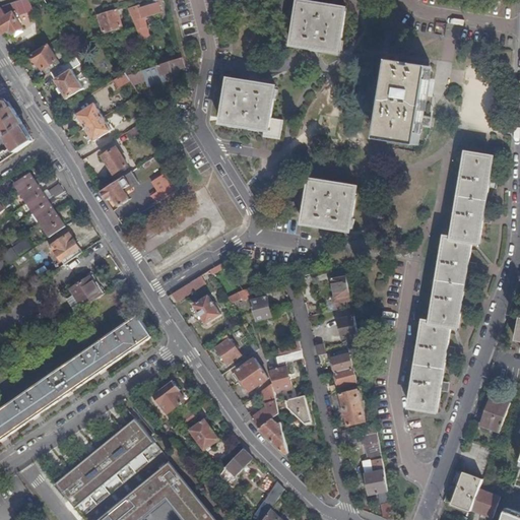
[(0,9),(0,29),(3,35),(11,28),(13,34),(14,34),(22,27),(23,27),(17,17),(26,11),(20,0),(18,1),(2,7),(2,8),(0,9)]
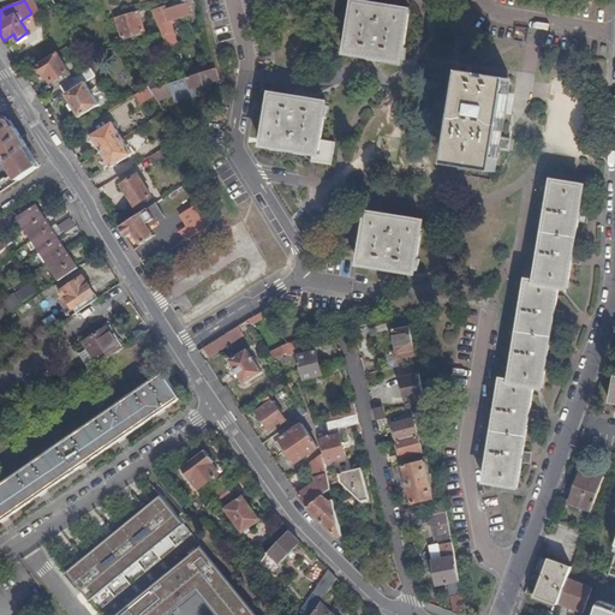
[(191,6),(189,0),(183,0),(153,10),(162,33),(172,29),(169,21),(190,15),(189,7),(191,6)]
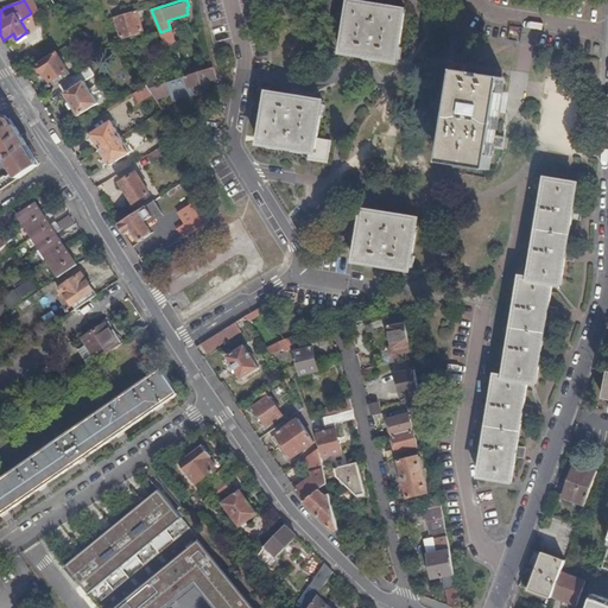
[(405,11),(382,7),(352,2),(343,52),(392,61),(397,62),(405,11)]
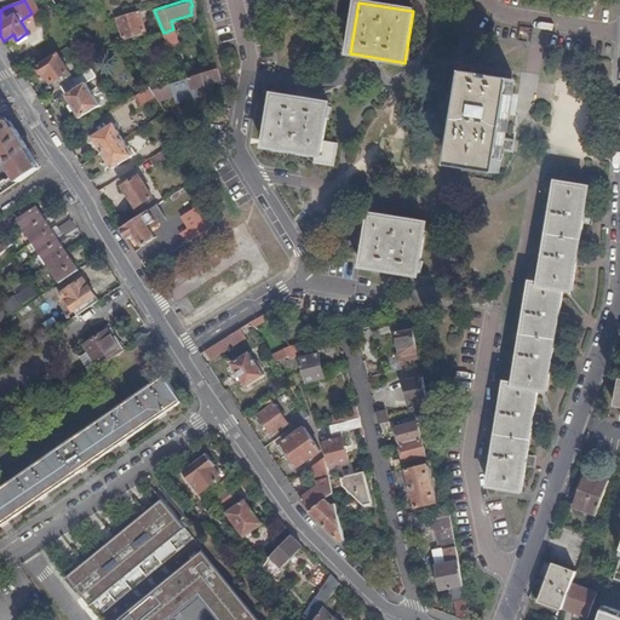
[(145,32),(139,11),(109,19),(114,26),(120,24),(125,38),(145,32)]
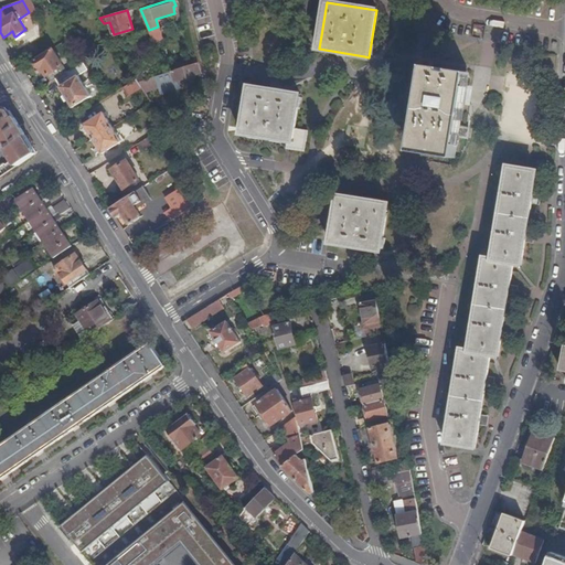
[(24,30),(16,36),(18,40),(27,34),(24,30)]
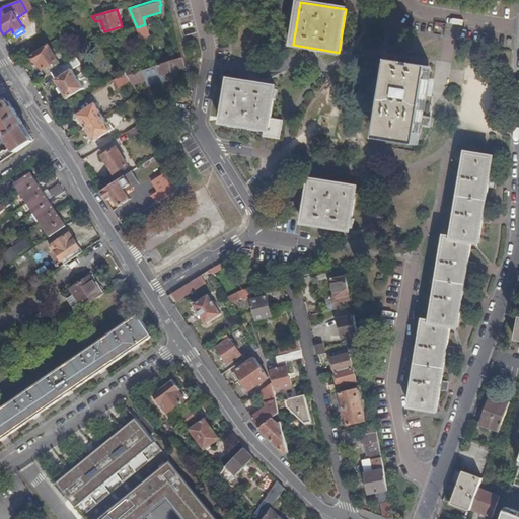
[(39,62),(47,75),(53,71),(62,66),(49,45),(32,55),(38,63),(39,62)]
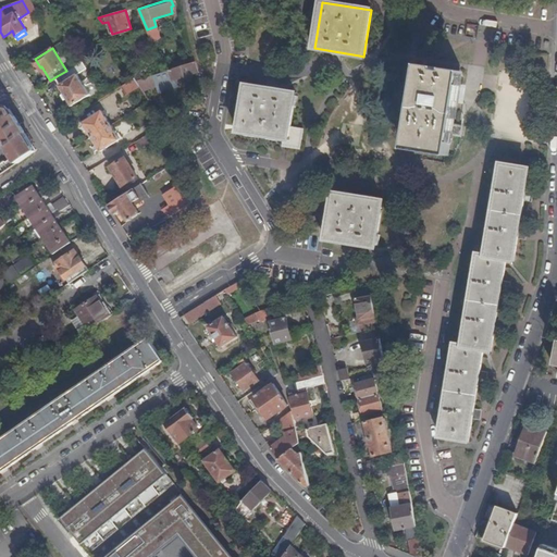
[(66,71),(57,76),(62,84),(60,86),(73,107),(90,95),(77,74),(86,69),(82,61),(66,71)]
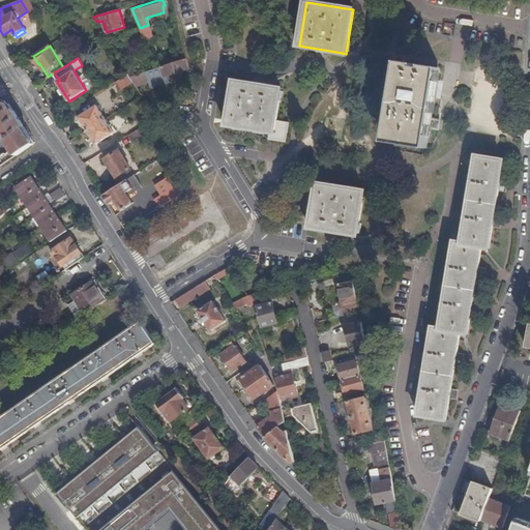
[(179,71),(188,68),(185,59),(156,67),(138,74),(130,76),(134,81),(134,83),(165,74),(165,76),(166,76),(167,78),(179,75),(179,71)]
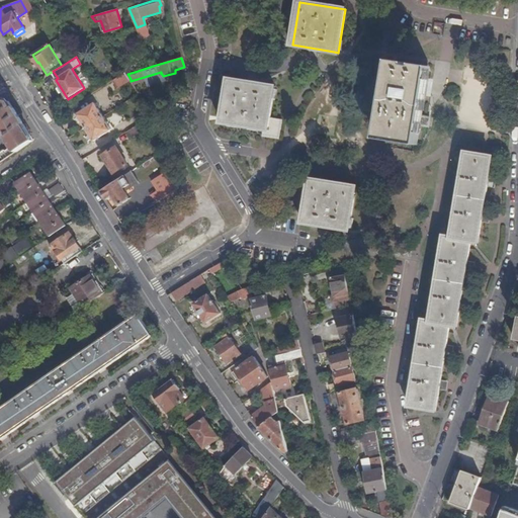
[(130,63),(122,67),(125,72),(127,74),(135,72),(130,63)]
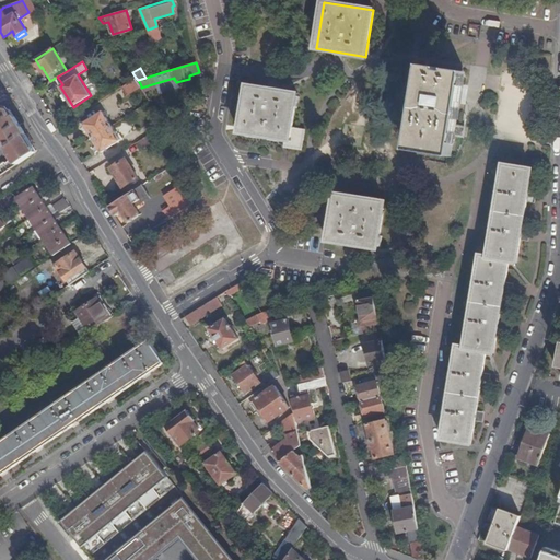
[(424,70),(411,148),(430,151),(450,154),(463,76),(452,74),(424,70)]
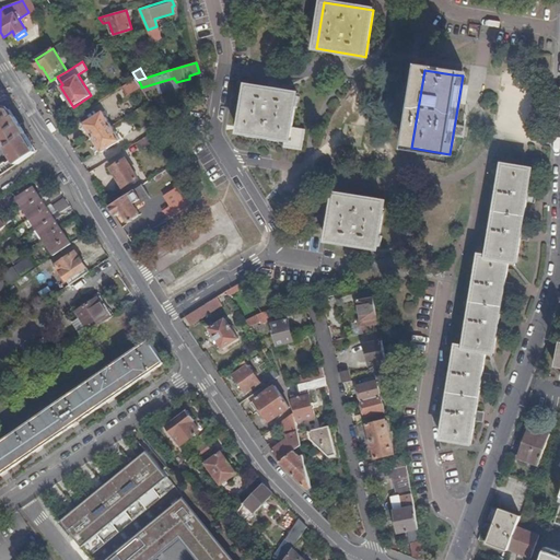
[(136,78),(123,86),(128,94),(141,85),(138,80),(136,78)]
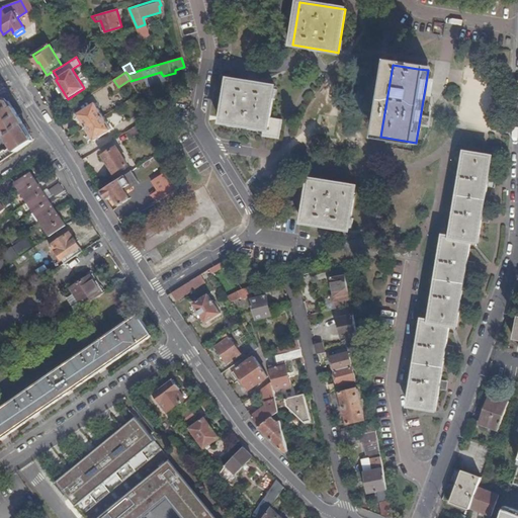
[(274,87),(245,82),(230,79),(226,103),(222,123),(231,124),(257,128),(264,131),(263,138),(280,141),(283,121),(269,118),(274,87)]
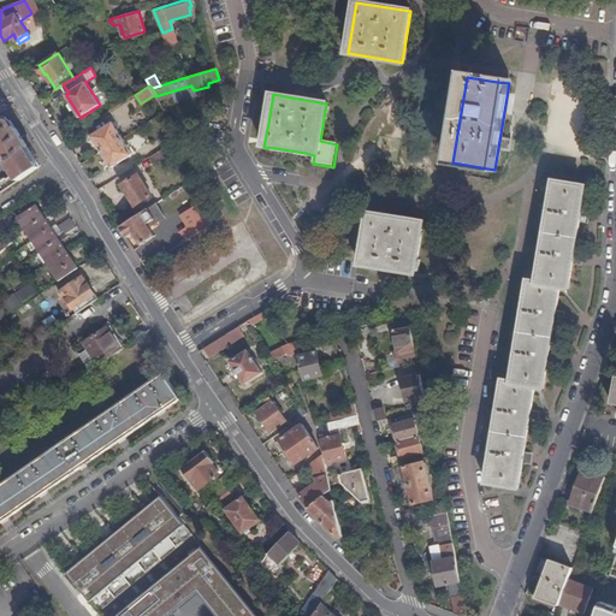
[(0,194),(3,194),(40,167),(40,166),(22,138),(12,122),(0,118),(0,148),(3,149),(3,153),(13,171),(13,175),(7,179),(6,178),(0,181),(0,194)]
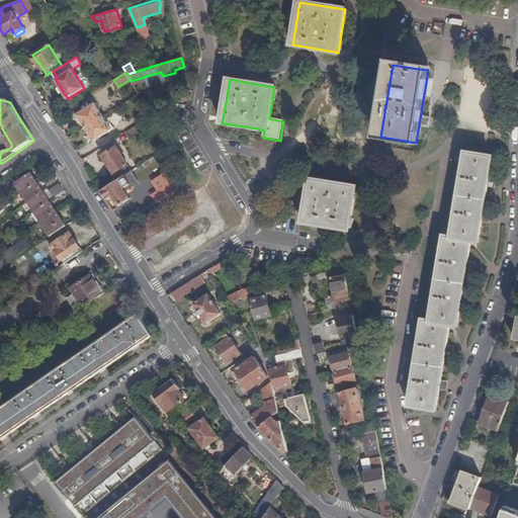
[(78,114),(86,127),(103,116),(95,103),(78,114)]
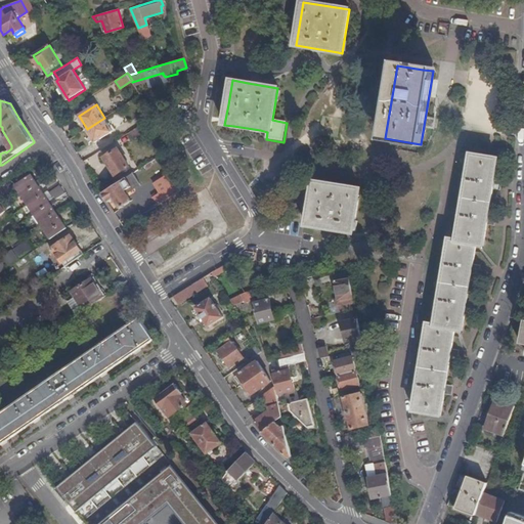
[(104,118),(87,129),(95,142),(114,131),(104,118)]
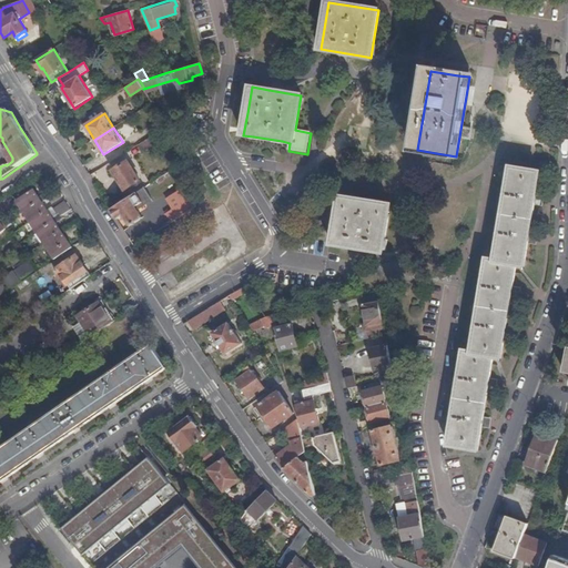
[(153,135),(139,144),(143,151),(156,142),(153,135)]
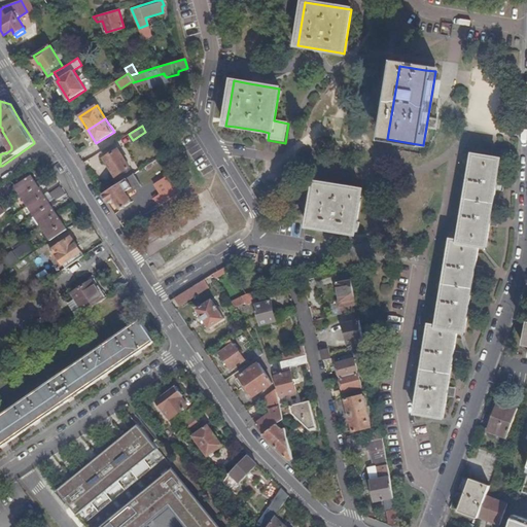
[(131,167),(119,149),(105,159),(116,176),(131,167)]
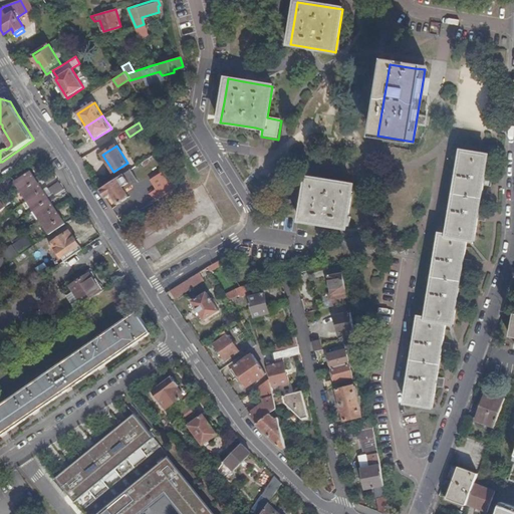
[(451,230),(476,236),(479,220),(480,212),(484,185),(486,176),(489,157),(463,152),(455,203),(451,230)]
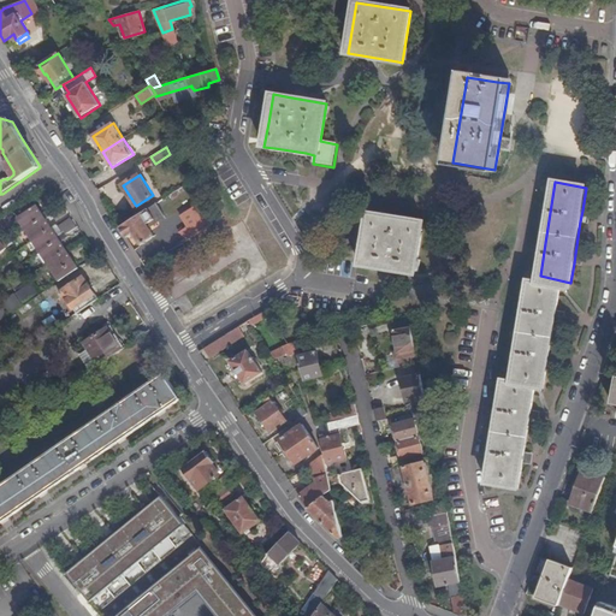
[(120,226),(128,237),(135,234),(142,244),(155,237),(147,224),(157,218),(157,219),(165,214),(164,213),(171,208),(165,197),(120,226)]
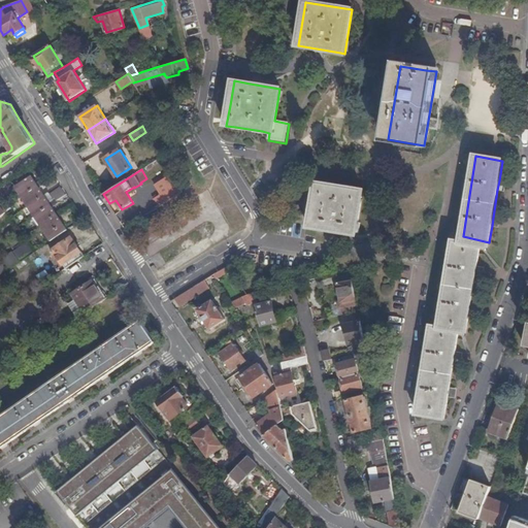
[(156,185),(167,202),(184,192),(172,174),(156,185)]
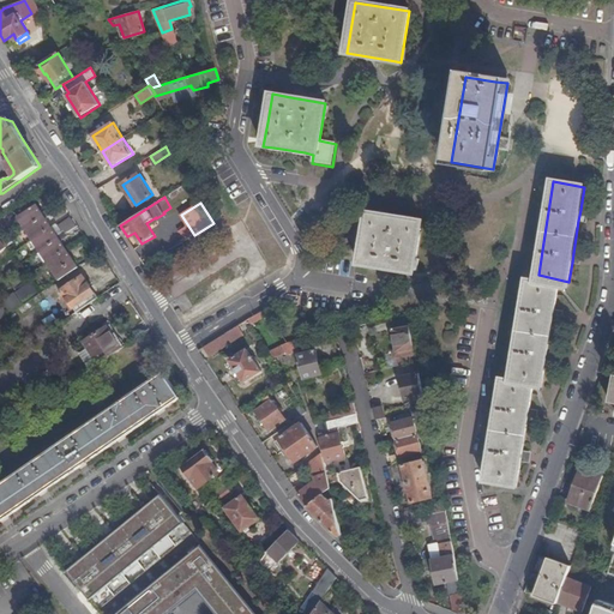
[(59,281),(78,268),(60,241),(68,236),(66,233),(64,230),(61,232),(56,235),(46,220),(53,214),(49,208),(42,214),(36,205),(17,217),(32,241),(59,281)]
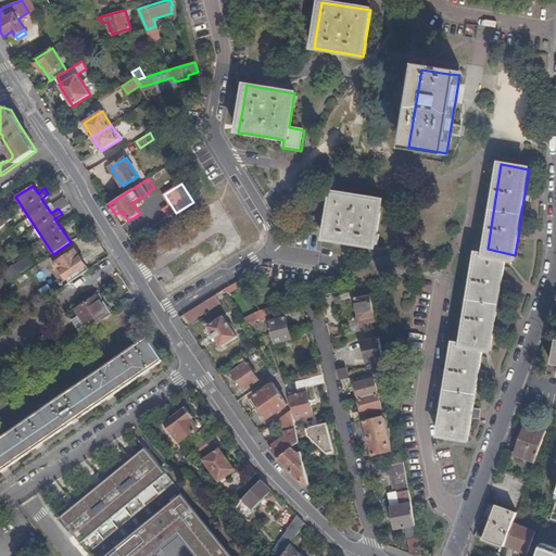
[(344,241),(359,243),(376,247),(377,237),(383,200),(348,194),(333,192),(333,196),(326,238),(344,241)]
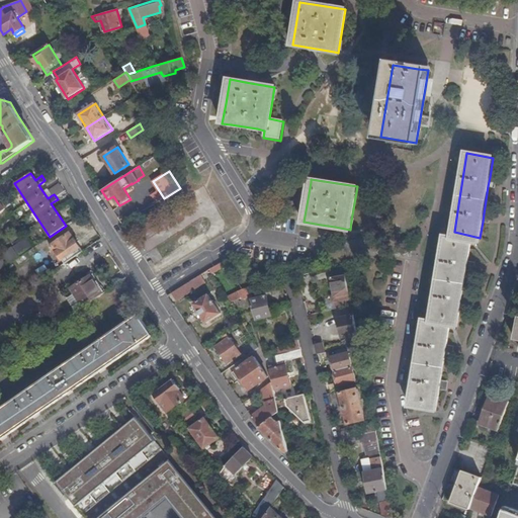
[(56,196),(64,191),(60,185),(49,192),(52,195),(54,194),(56,196)]
